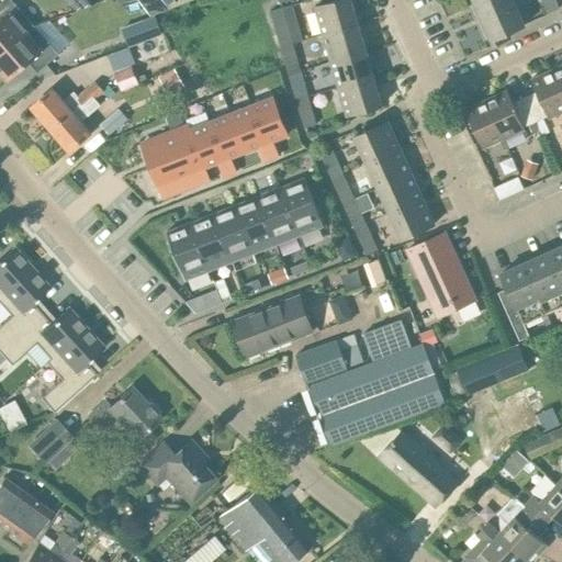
[(0,53),(34,24),(12,0),(2,0),(0,2),(0,53)]
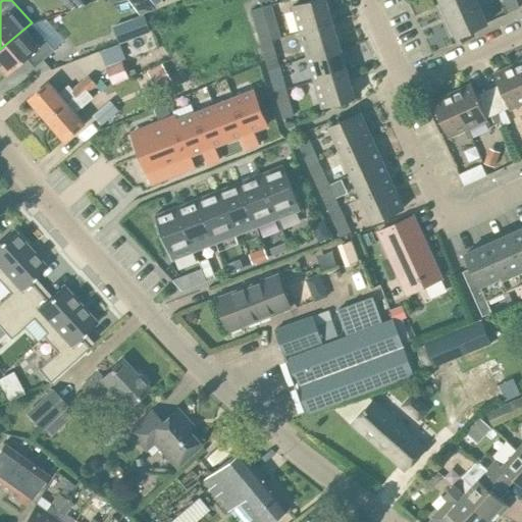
[(313,0),(293,6),(300,32),(332,21),(326,0),(313,0)]
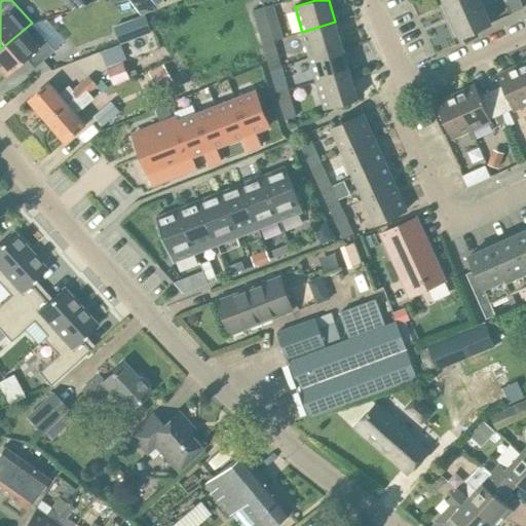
[(443,0),(449,12),(477,0),(443,0)]
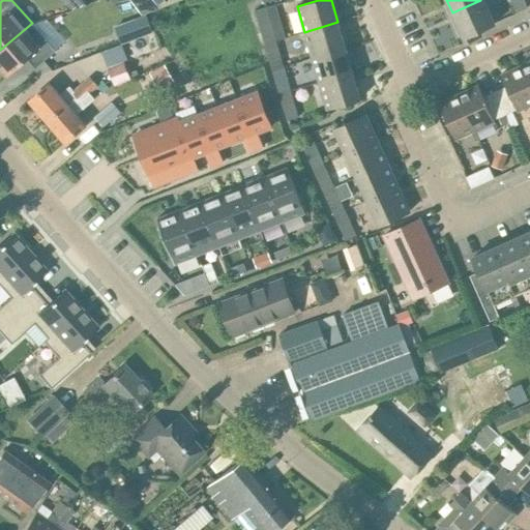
[(480,0),(452,12),(463,36),(457,38),(460,45),(481,35),(479,30),(495,23),(484,0),(480,0)]
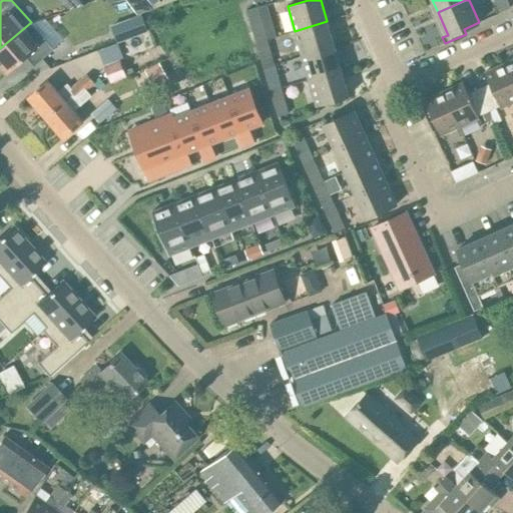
[(510,8),(507,0),(495,0),(500,11),(510,8)]
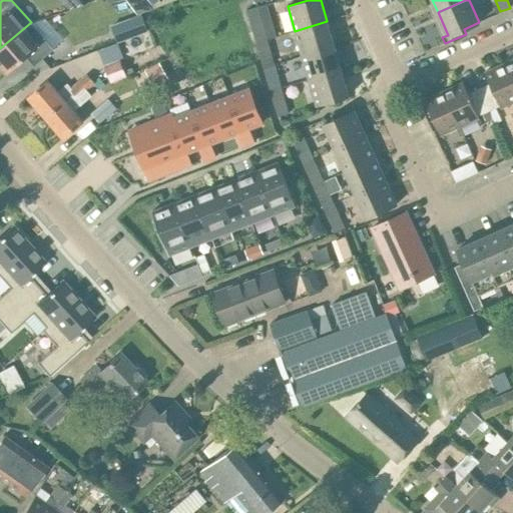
[(260,15),(249,18),(254,33),(265,30),(260,15)]
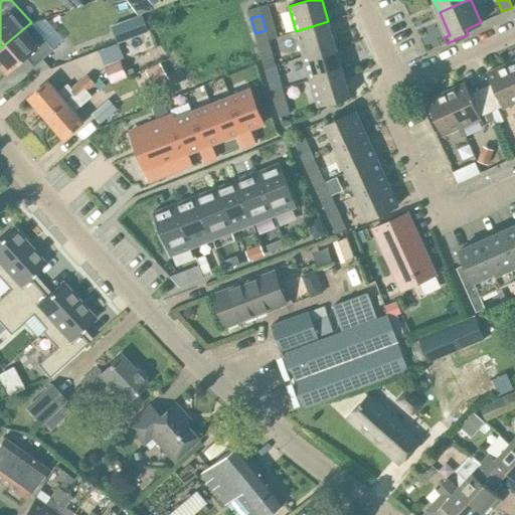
[(336,46),(328,21),(296,31),(303,55),(336,46)]
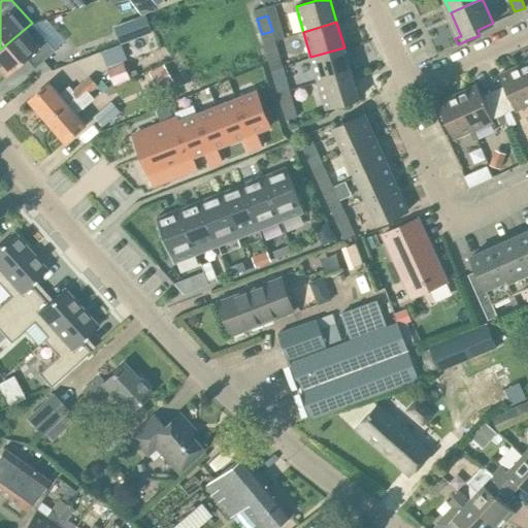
[(32,23),(0,50),(0,67),(1,67),(8,75),(27,59),(35,68),(56,51),(32,23)]
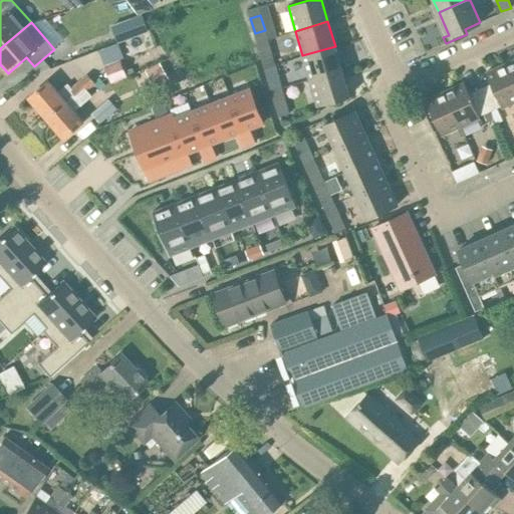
[(342,70),(335,46),(302,55),(309,79),(342,70)]
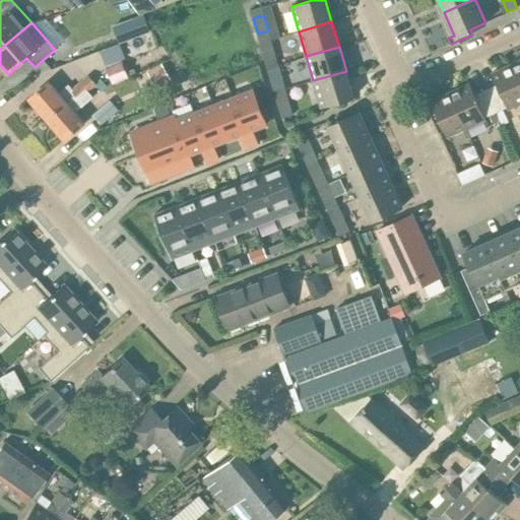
[(263,52),(268,67),(278,64),(274,49),(263,52)]
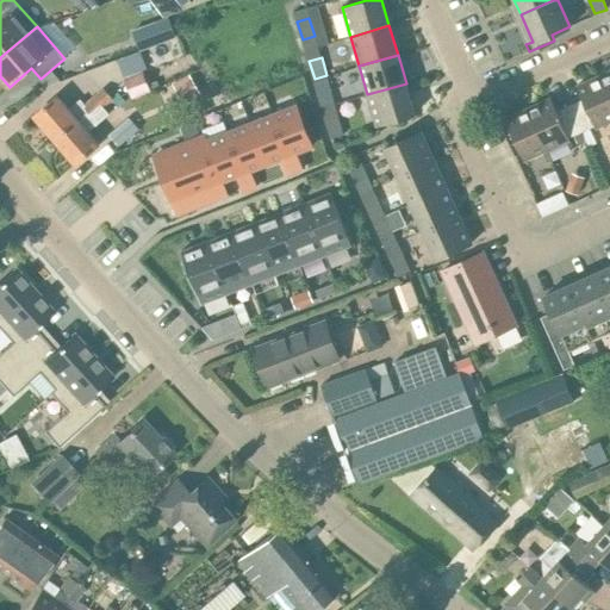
[(151,91),(143,72),(137,58),(119,66),(120,68),(117,69),(122,80),(124,79),(132,99),(151,91)]
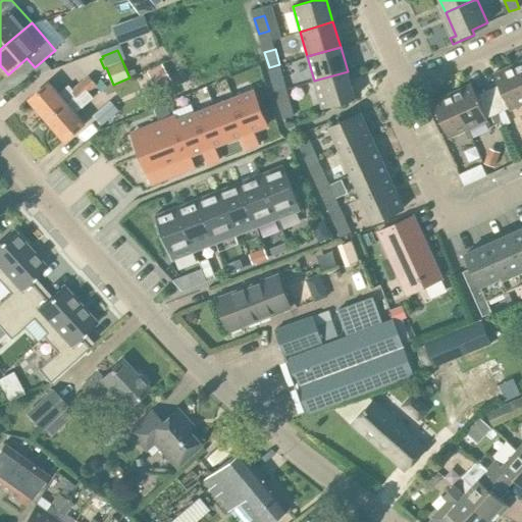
[(521,60),(513,64),(521,84),(521,60)]
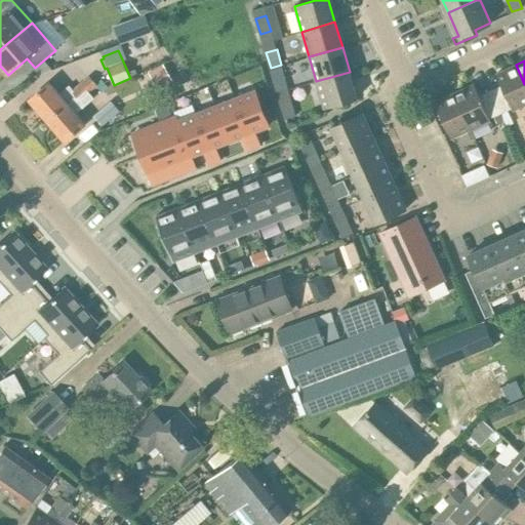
[(271,68),(275,84),(286,81),(281,65),(271,68)]
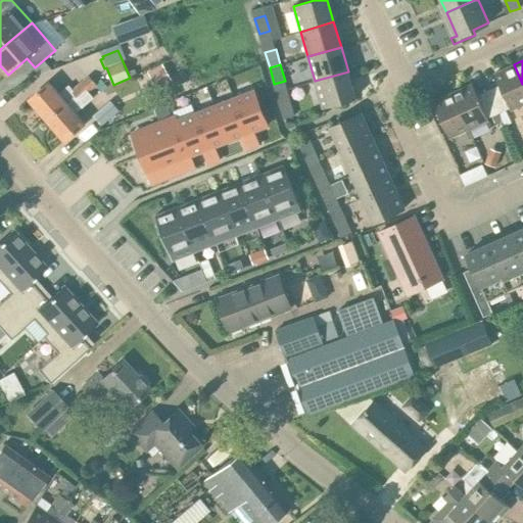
[(489,90),(498,110),(509,106),(511,109),(522,103),(522,84),(514,64),(494,74),(500,85),(489,90)]
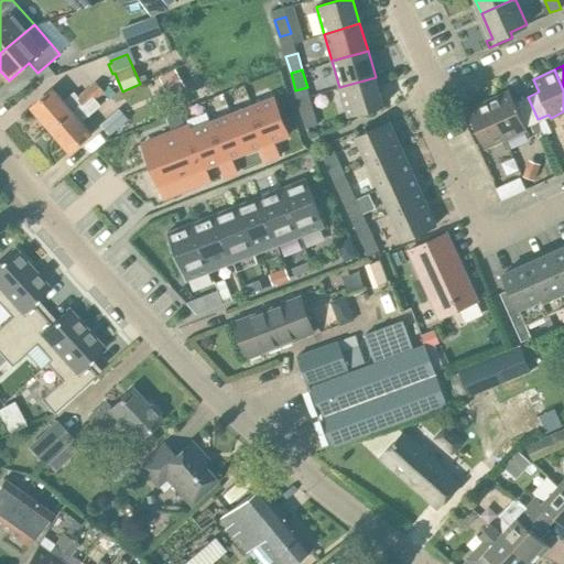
[(339,87),(348,116),(383,105),(376,77),(339,87)]
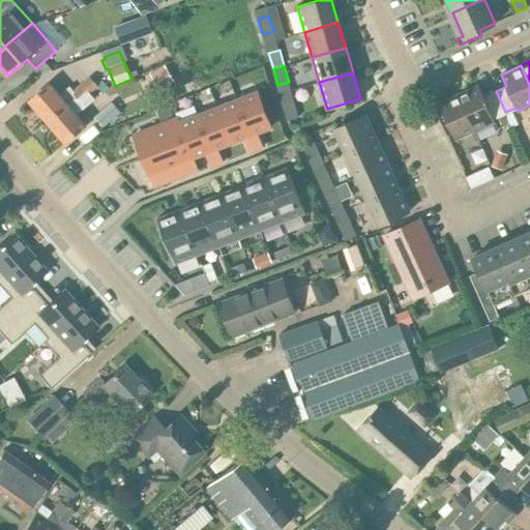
[(48,121),(65,142),(85,125),(76,114),(94,98),(89,92),(96,85),(89,77),(74,90),(78,95),(48,121)]
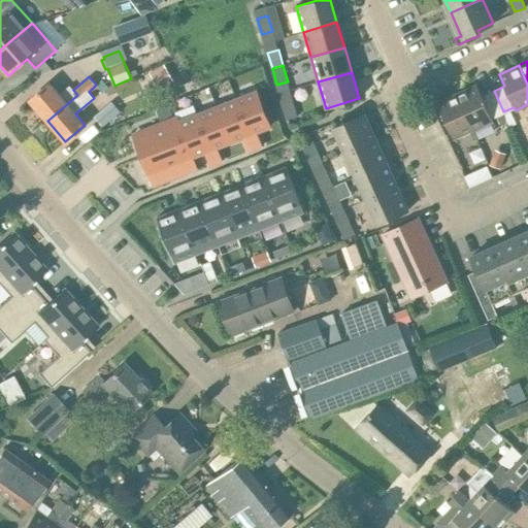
[(102,92),(108,87),(102,80),(96,86),(102,92)]
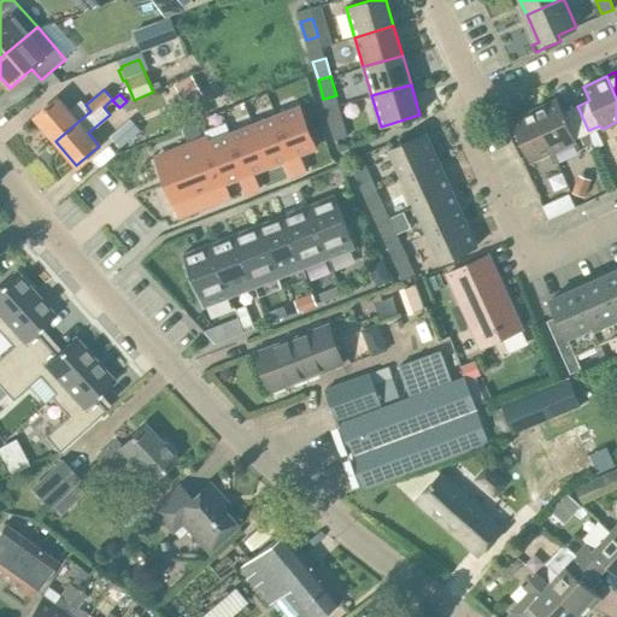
[(35,117),(56,141),(90,111),(86,105),(81,99),(69,110),(58,97),(35,117)]
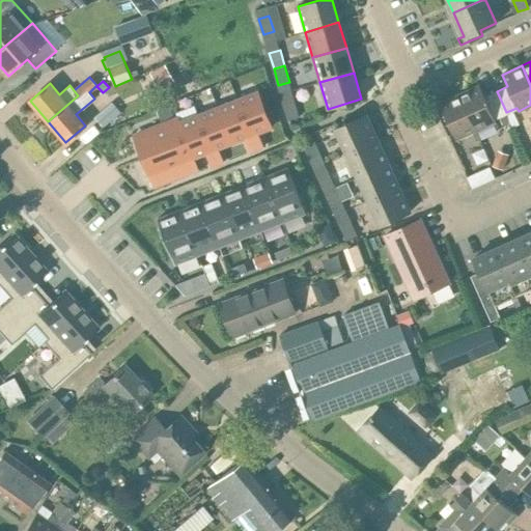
[(476,131),(496,121),(494,118),(506,112),(497,91),(484,96),(479,85),(459,93),(476,131)]
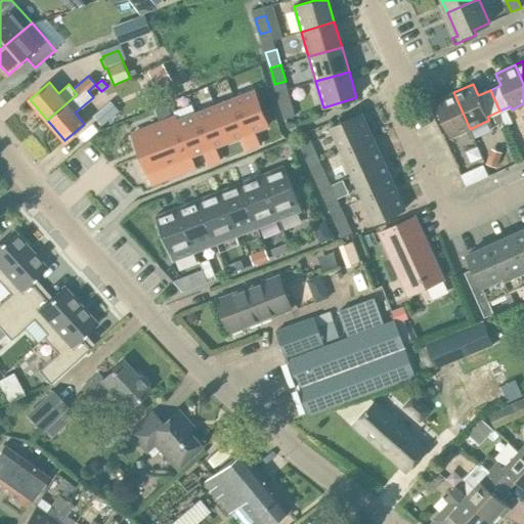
[(256,88),(233,97),(254,149),(262,146),(257,132),(271,127),(256,88)]
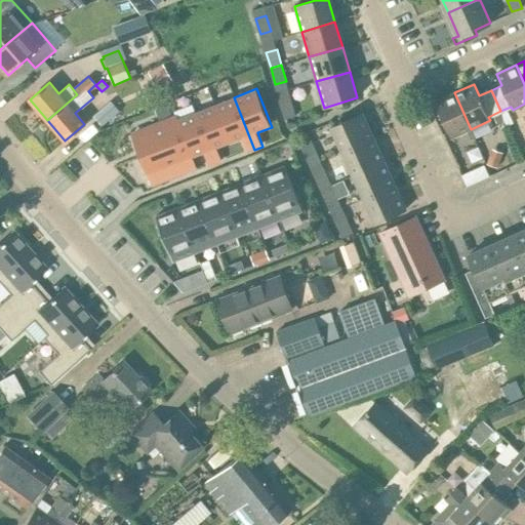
[(435,102),(451,138),(471,129),(454,92),(435,102)]
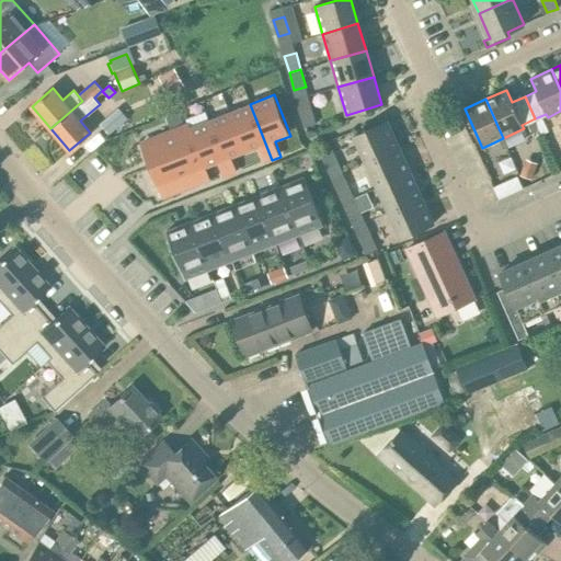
[(250,104),(229,112),(245,153),(260,148),(263,156),(265,162),(272,160),(250,104)]
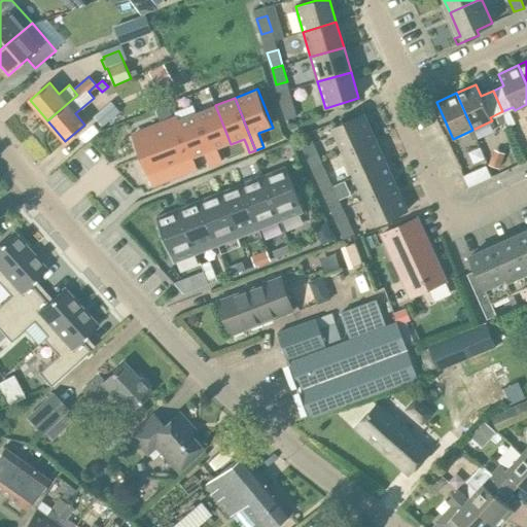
[(292,100),(282,103),(286,119),(297,116),(292,100)]
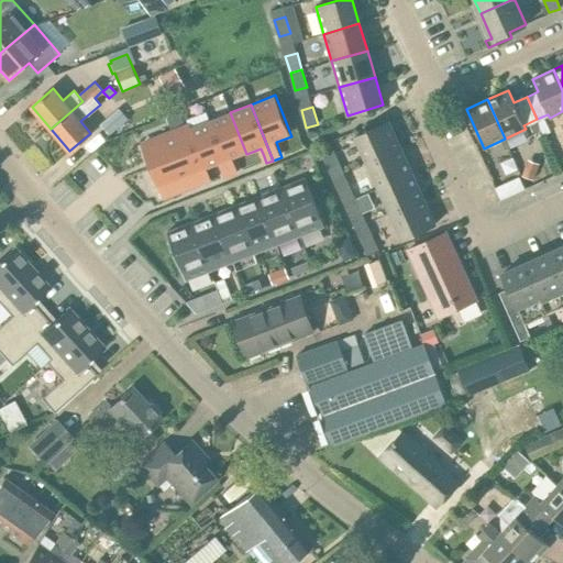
[(120,109),(100,124),(110,135),(128,119),(120,109)]
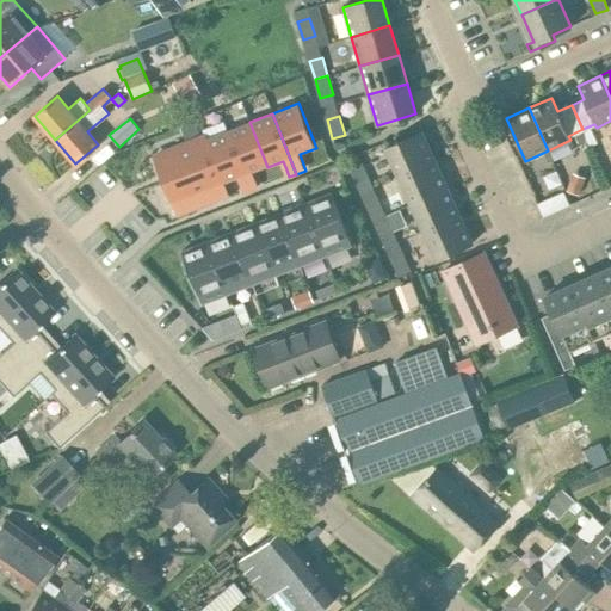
[(250,122),(227,130),(251,192),(260,189),(253,172),(267,167),(250,122)]
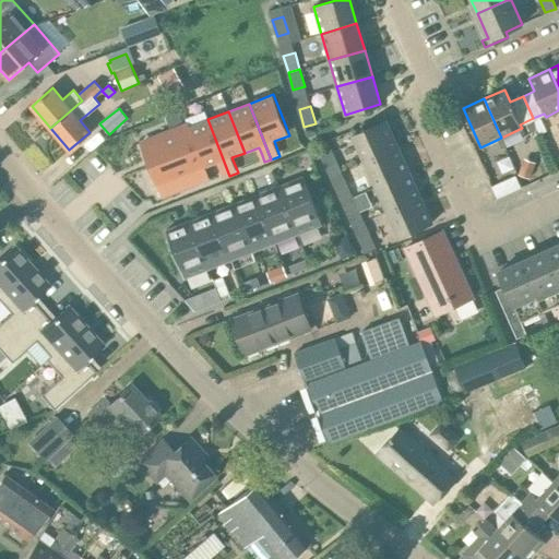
[(170,129),(183,123),(180,114),(167,118),(170,129)]
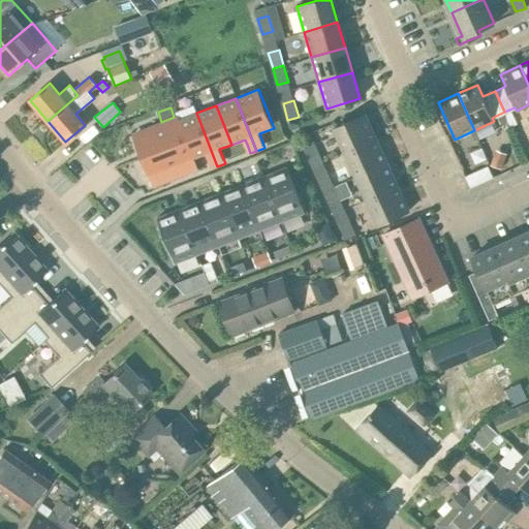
[(178,115),(176,116),(186,144),(197,172),(199,170),(195,159),(206,154),(212,168),(217,166),(196,113),(180,120),(178,115)]
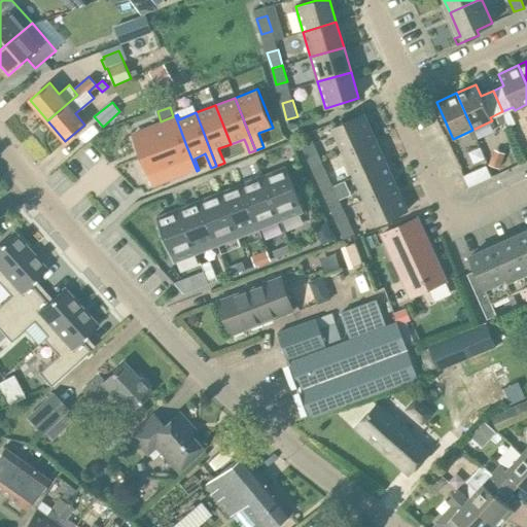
[(375,138),(363,113),(332,128),(343,152),(375,138)]
